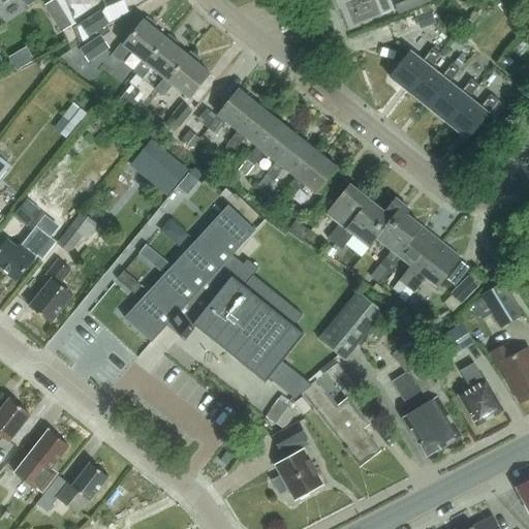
[(24,0),(28,6),(36,0),(0,0),(0,8),(12,0),(24,0)]
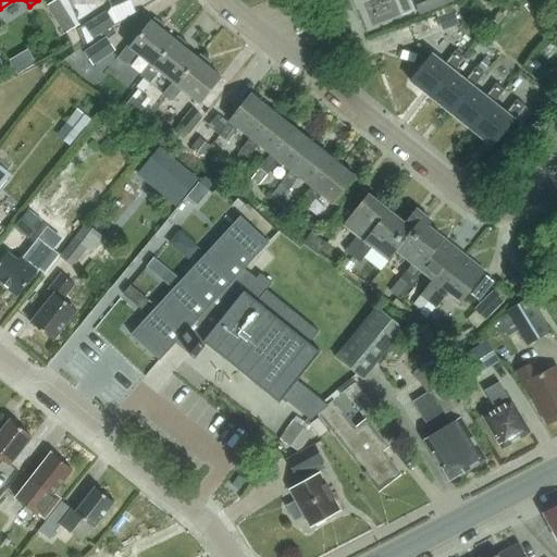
[(64,34),(79,24),(69,0),(54,0),(47,5),(64,34)]
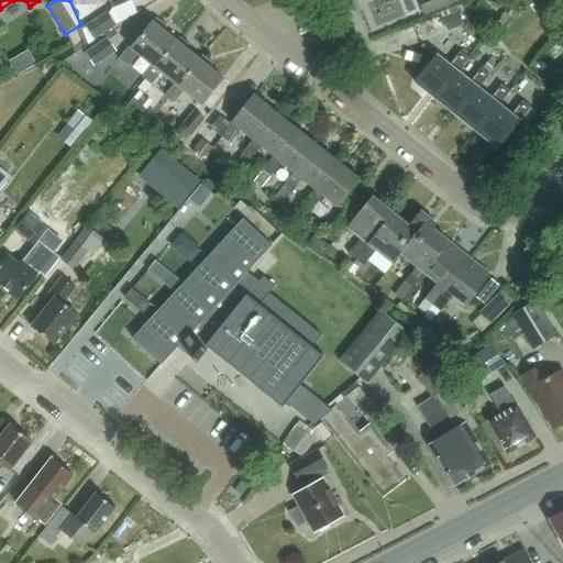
[(117,25),(108,11),(85,25),(95,40),(117,25)]
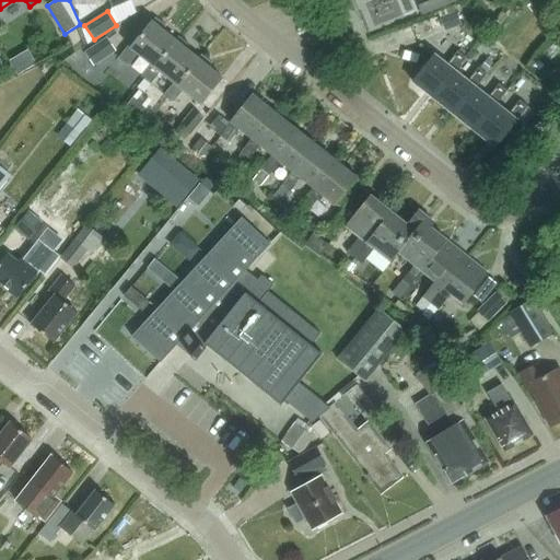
[(456,12),(440,18),(444,30),(461,23),(456,12)]
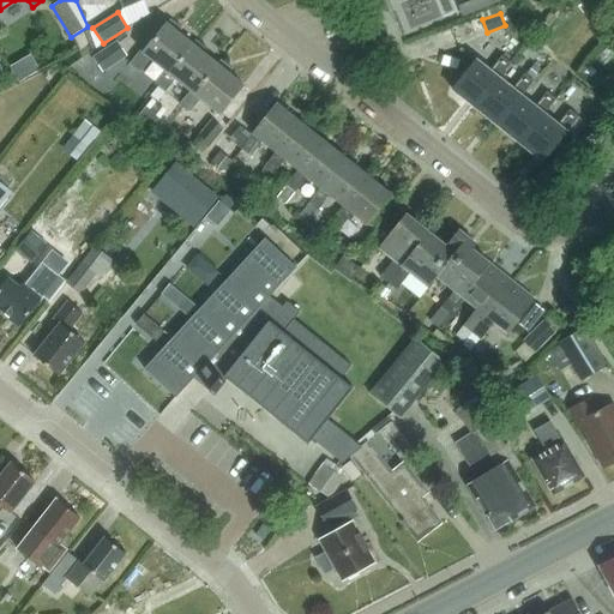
[(481,17),(451,25),(456,42),(485,34),(481,17)]
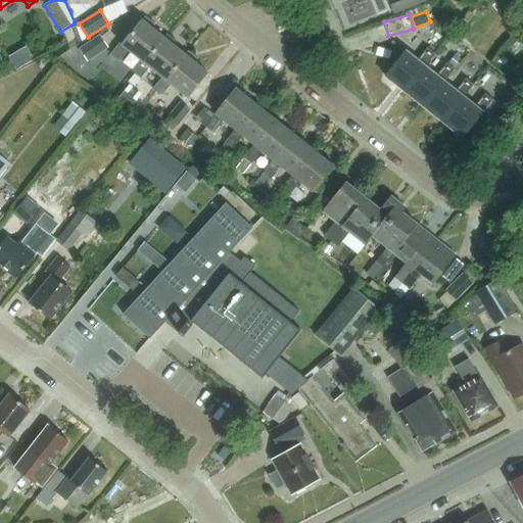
[(164,38),(163,38),(152,29),(155,25),(145,16),(123,44),(120,42),(110,54),(120,61),(129,49),(141,59),(144,62),(164,38)]
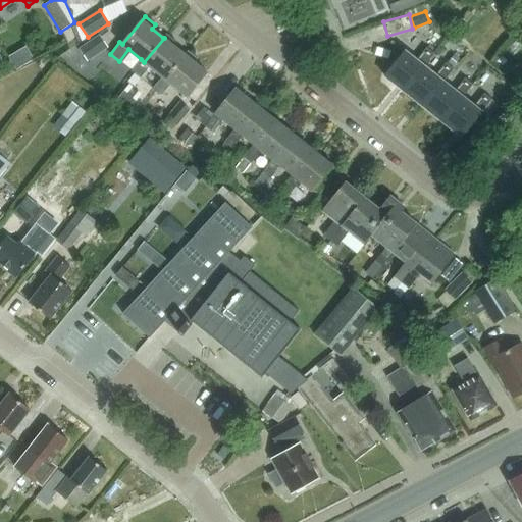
[(100,34),(80,48),(88,61),(108,47),(100,34)]
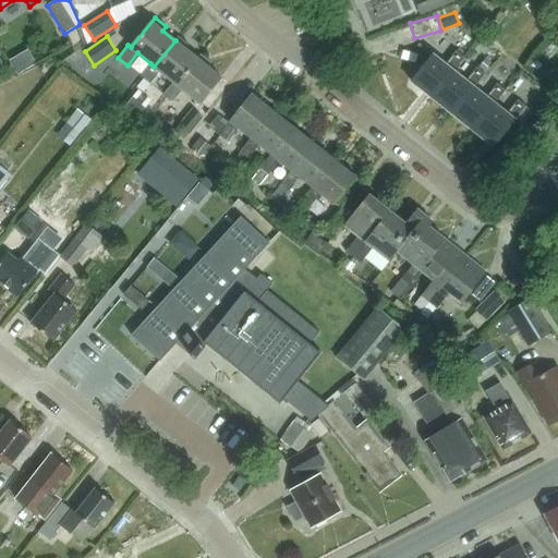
[(154,67),(150,63),(141,75),(150,83),(160,71),(173,82),(177,84),(198,59),(197,59),(185,49),(189,45),(178,36),(174,40),(176,40),(154,67)]
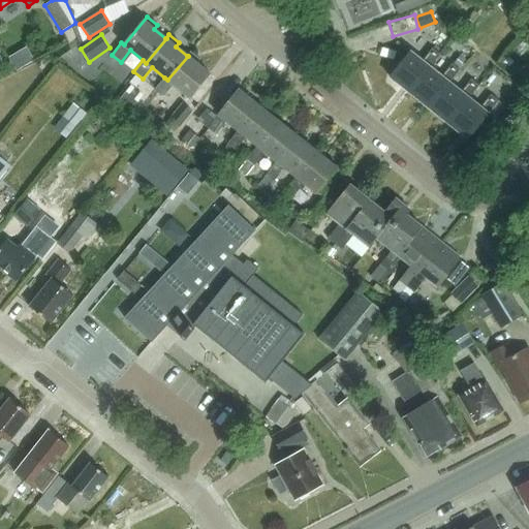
[(410,93),(430,67),(440,55),(432,48),(422,61),(410,52),(390,76),(410,93)]
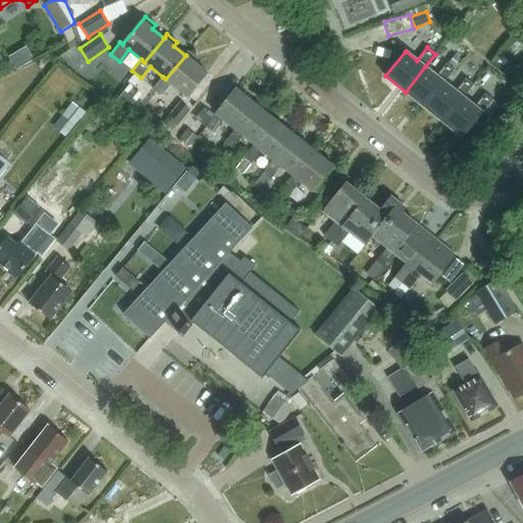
[(165,79),(162,77),(153,88),(162,95),(172,84),(188,97),(207,73),(195,63),(198,59),(188,51),(185,55),(186,55),(165,79)]
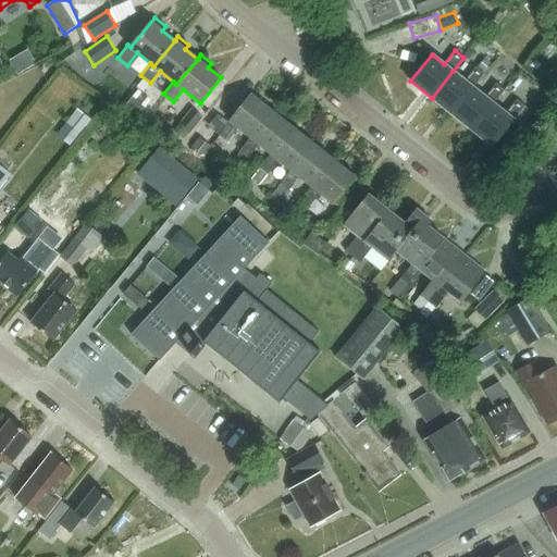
[(465,81),(453,71),(432,98),(452,114),(473,87),(484,74),(475,66),(465,81)]
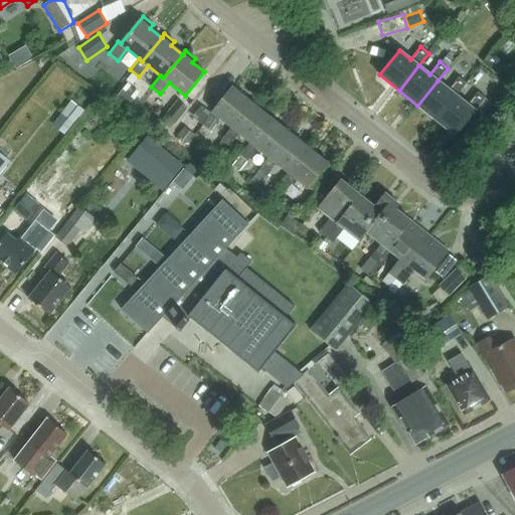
[(437,120),(457,95),(467,82),(459,76),(449,90),(438,80),(417,106),(437,120)]
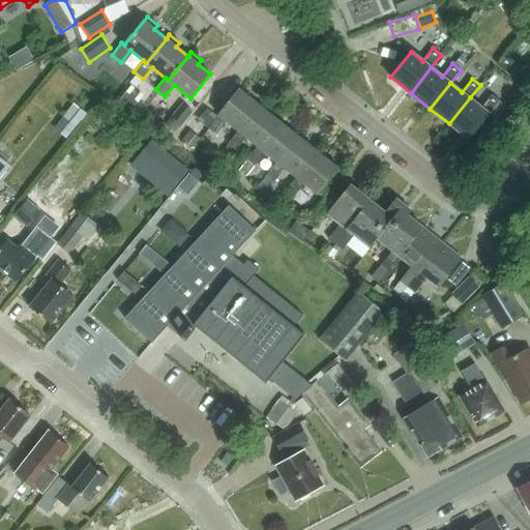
[(238,130),(259,106),(241,91),(219,115),(208,127),(216,135),(227,121),(238,130)]
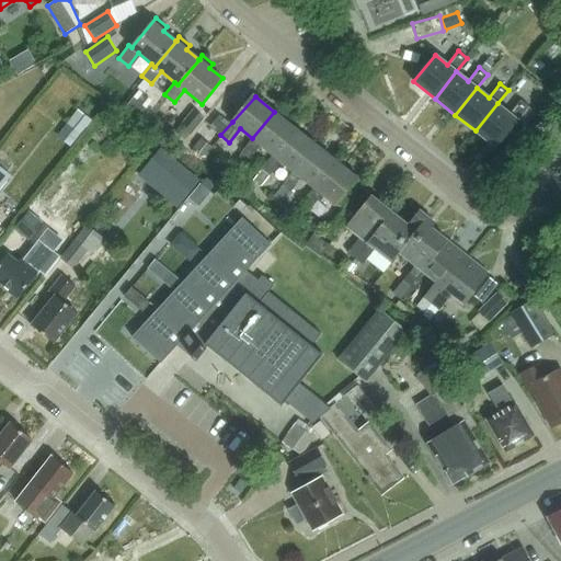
[(510,114),(497,103),(476,130),(496,148),(518,121),(518,119),(528,106),(521,100),(510,114)]
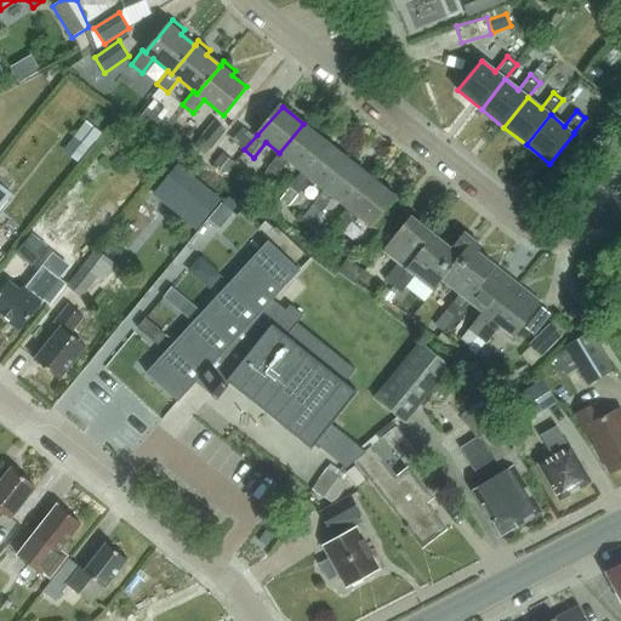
[(594,125),(585,118),(574,132),(574,134),(582,140),(594,125)]
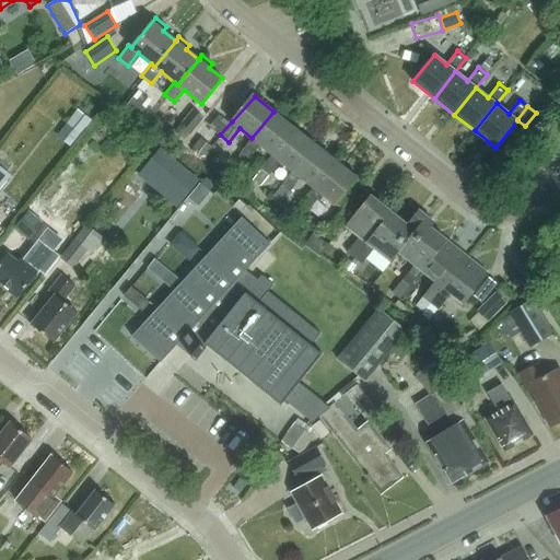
[(185,140),(203,117),(194,109),(181,126),(175,132),(185,140)]
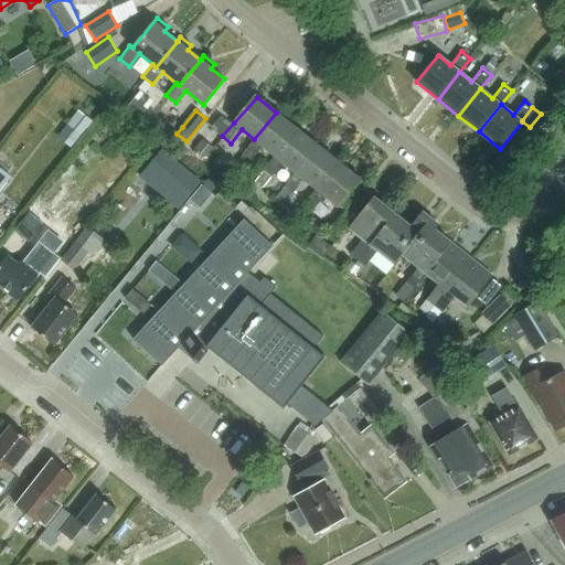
[(275,156),(297,129),(276,113),(254,139),(244,153),(252,160),(263,146),(275,156)]
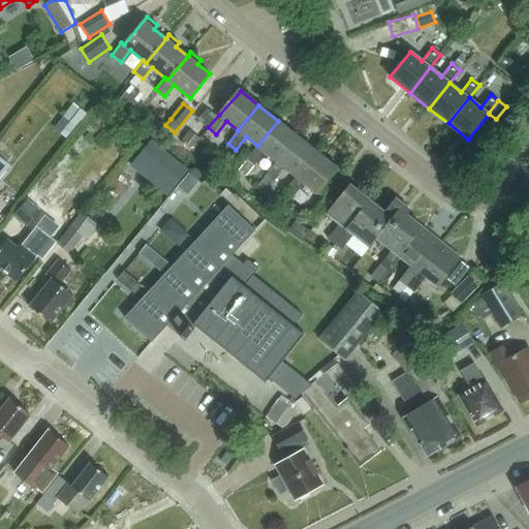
[(239,169),(247,177),(255,166),(266,152),(277,161),(298,136),(278,121),(257,146),(247,159),(239,169)]
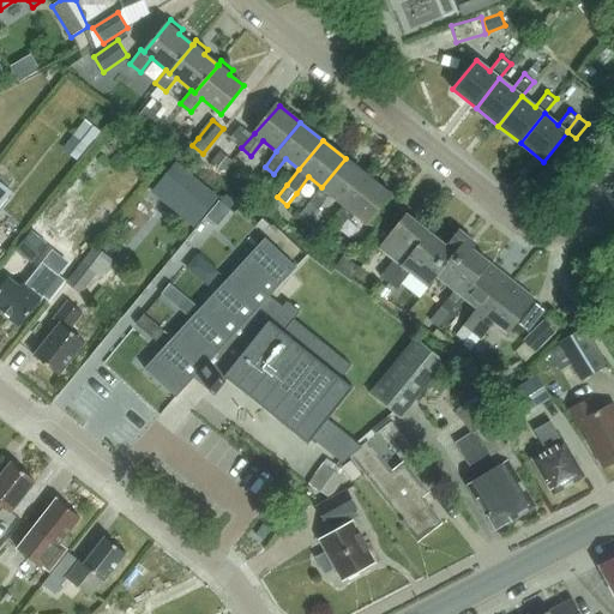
[(331,194),(344,205),(367,175),(345,158),(321,187),(309,203),(298,218),(306,226),(318,209),(331,194)]
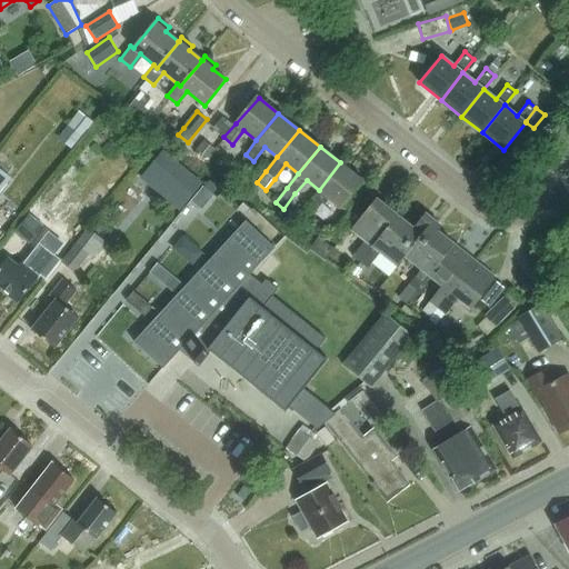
[(340,162),(319,190),(308,205),(316,211),(327,197),(340,207),(362,180),(340,162)]
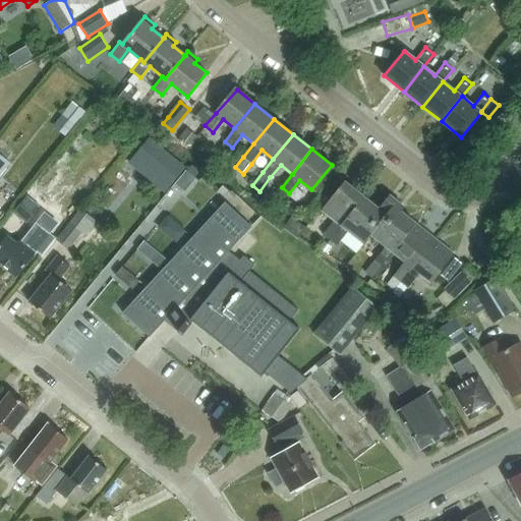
[(0,173),(9,163),(0,155),(0,173)]
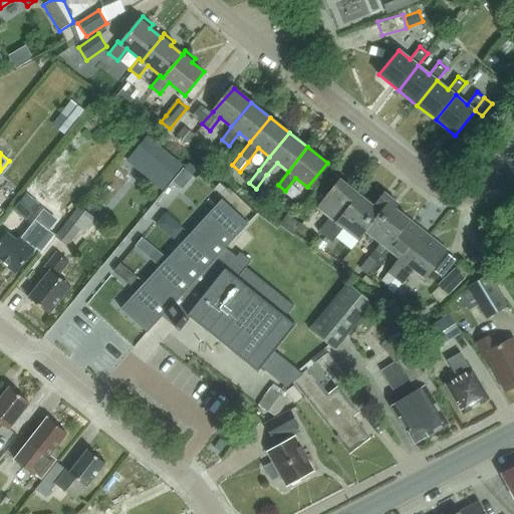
[(339,179),(317,207),(330,217),(318,231),(325,236),(358,194),(339,179)]
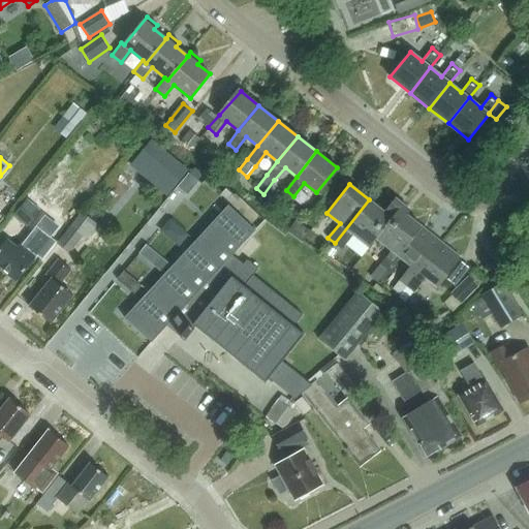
[(13,215),(39,236),(52,219),(44,213),(53,204),(34,188),(13,215)]
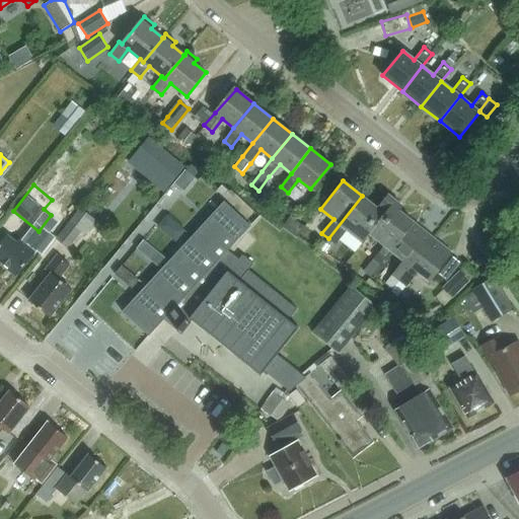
[(362,196),(328,238),(336,244),(347,230),(362,242),(369,234),(395,201),(387,195),(377,208),(362,196)]
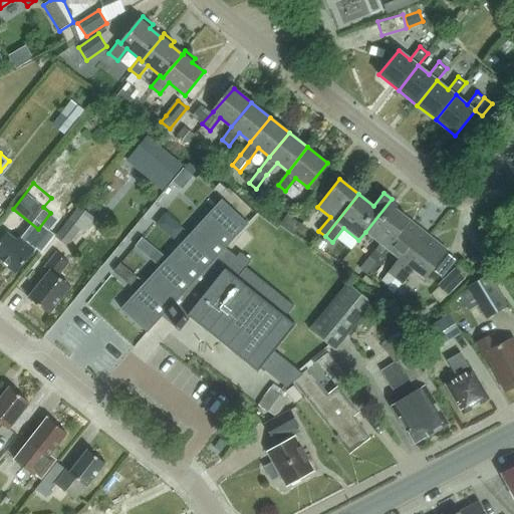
[(392,199),(365,232),(380,243),(368,257),(376,263),(388,249),(410,221),(396,210),(400,205),(392,199)]
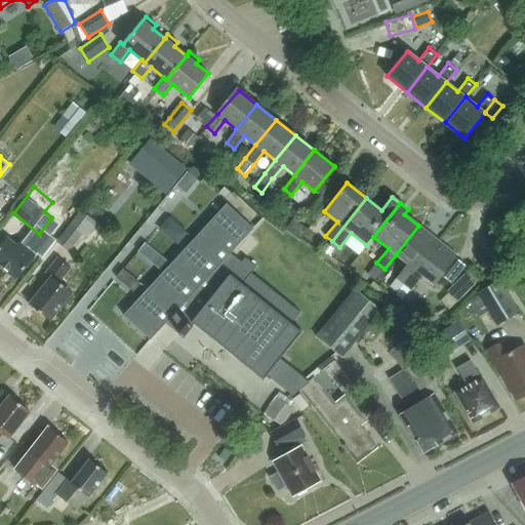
[(229,205),(196,241),(220,264),(231,253),(253,228),(229,205)]
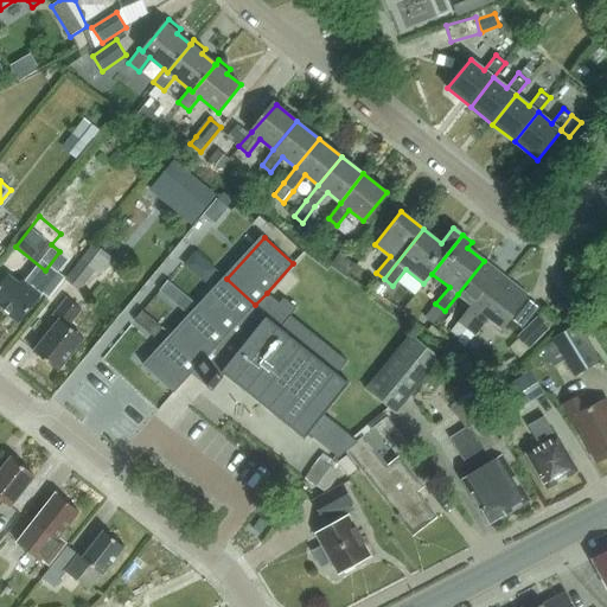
[(113,259),(93,243),(65,279),(78,289),(94,269),(100,274),(113,259)]
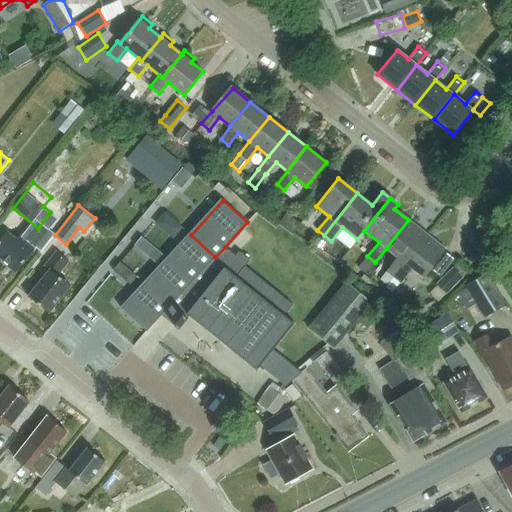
[(286,213),(279,223),(293,234),(301,224),(286,213)]
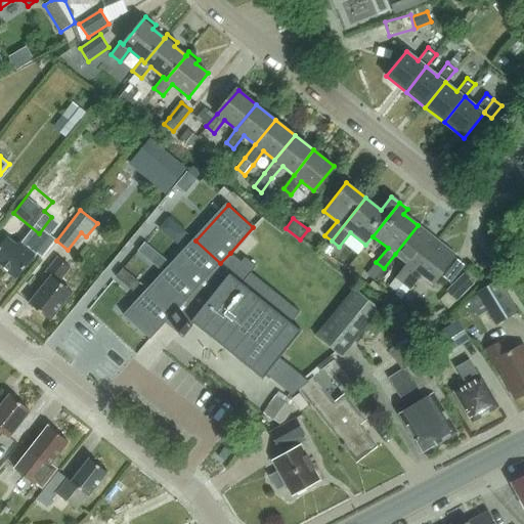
[(406,263),(395,277),(402,284),(437,241),(418,225),(395,254),(406,263)]
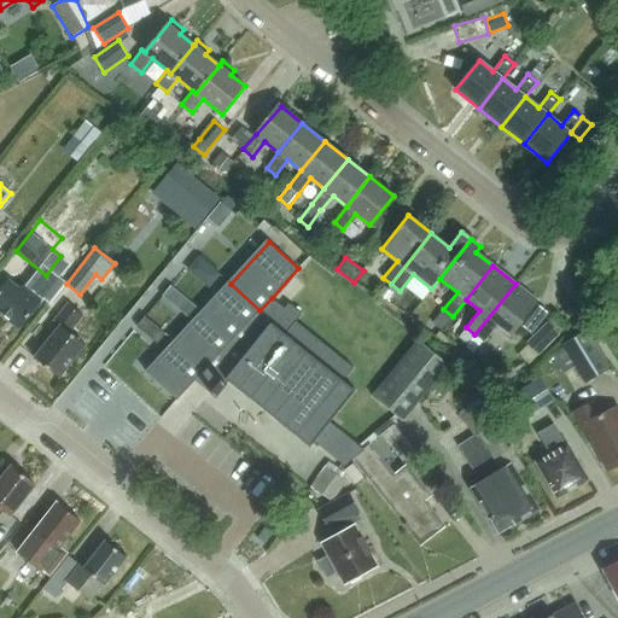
[(0,313),(19,330),(44,299),(24,283),(18,287),(9,280),(0,290),(0,313)]
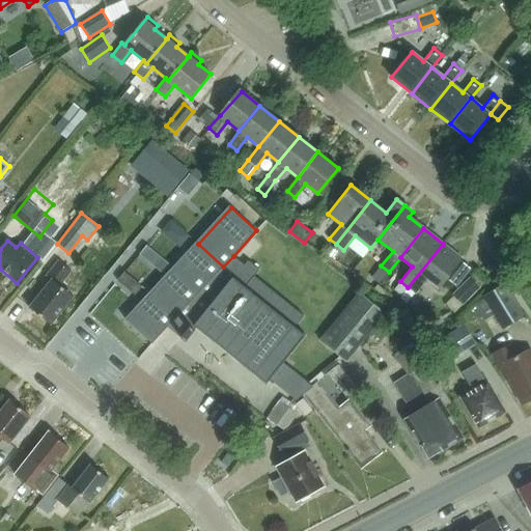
[(198,244),(173,271),(198,294),(223,267),(198,244)]
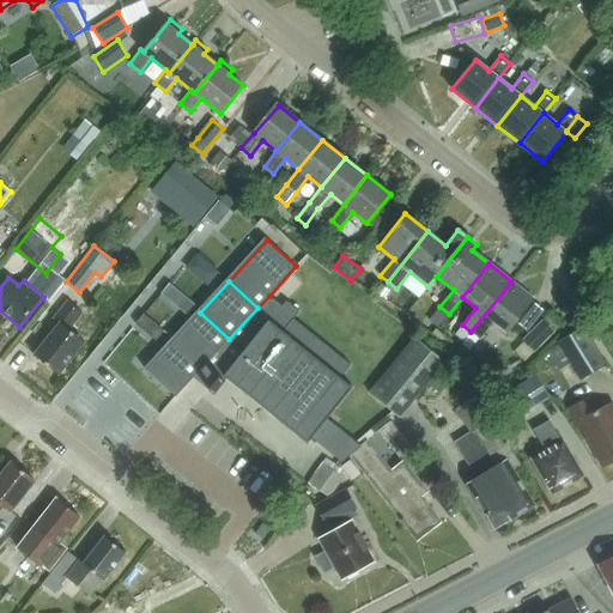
[(511,281),(471,332),(479,339),(492,322),(508,334),(535,301),(511,281)]
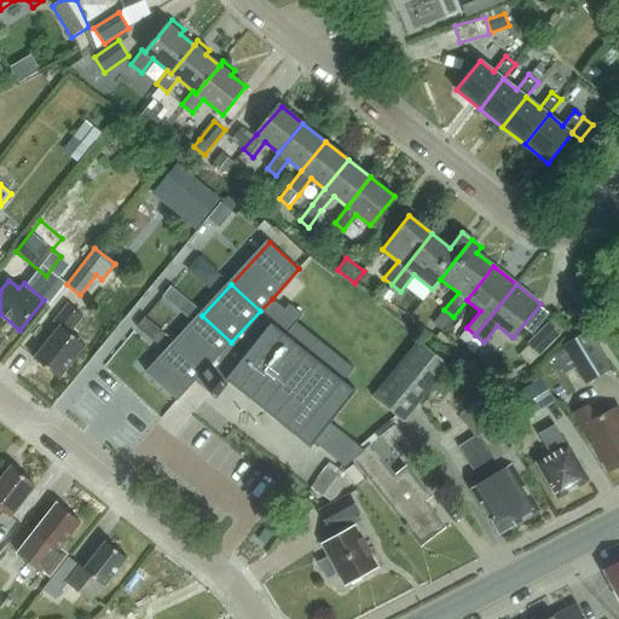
[(206,370),(196,381),(217,398),(231,381),(311,446),(313,443),(346,467),(354,460),(364,450),(329,423),(356,391),(342,381),(353,366),(296,322),(302,314),(289,304),(284,308),(272,299),(260,311),(231,342),(206,370)]
